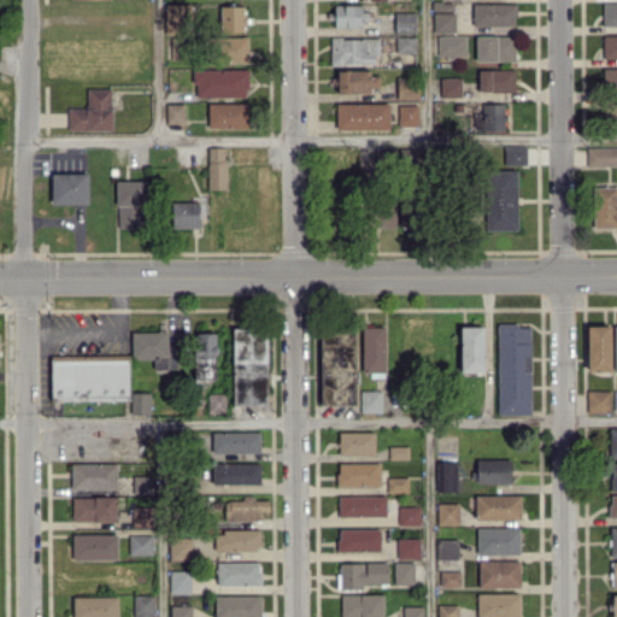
[(454,31),(453,1),(432,3),(433,33),(454,31)]
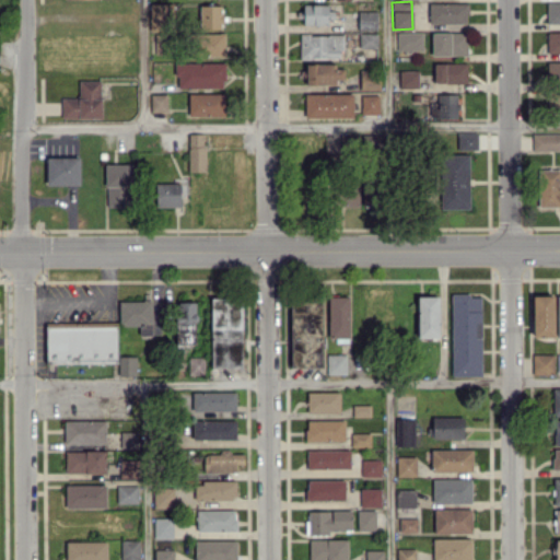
[(559,1),(547,1),(547,23),(559,22),(559,1)]
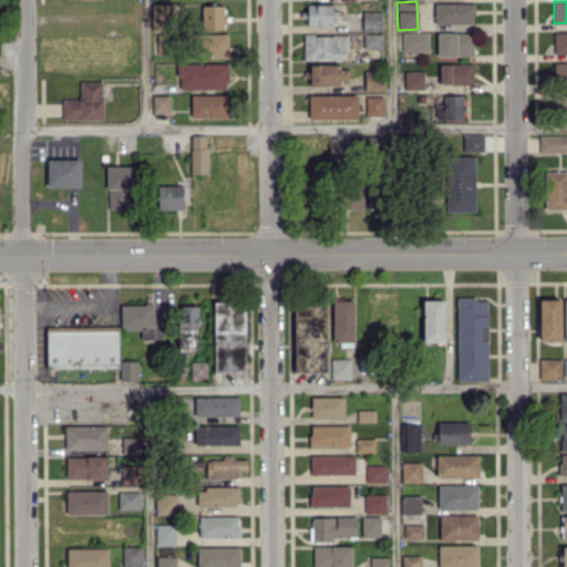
[(474,3),(434,2),(434,24),(473,24),(474,3)]
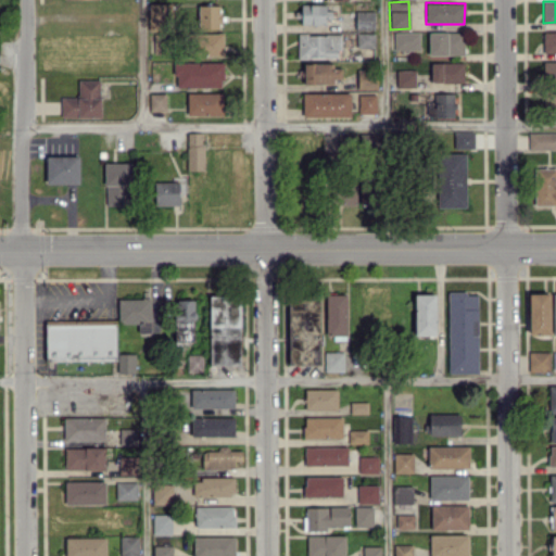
[(149,29),(171,30),(172,3),(149,3),(149,29)]
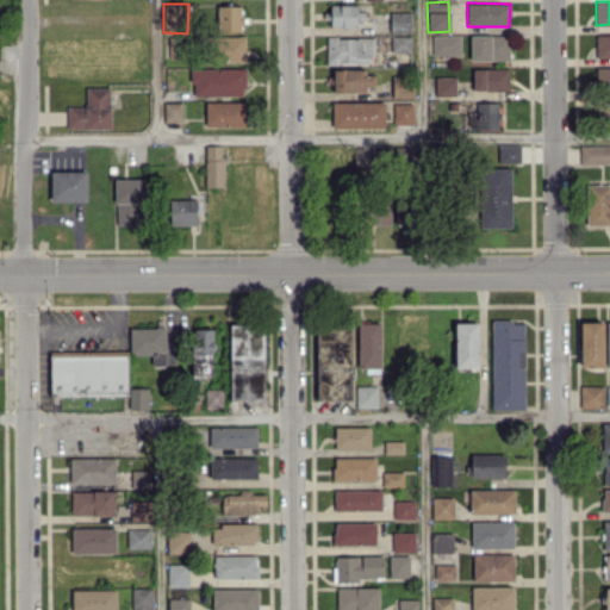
[(356,4),(330,5),(330,26),(358,26),(356,4)]
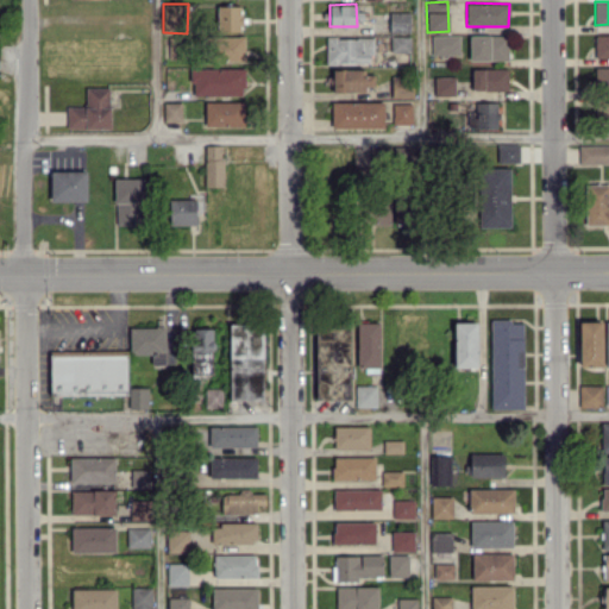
[(240,5),(217,6),(218,31),(242,31),(240,5)]
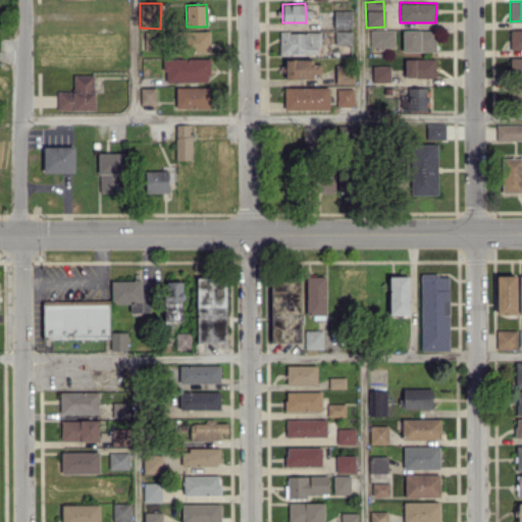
[(333,28),(351,28),(352,10),(333,10),(333,28)]
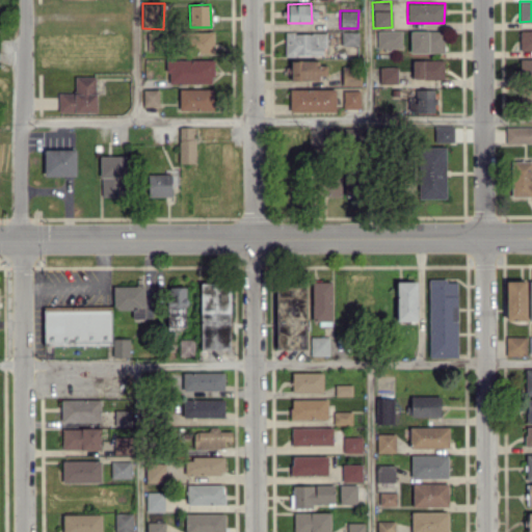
[(531,29),(520,30),(520,51),(531,50),(531,29)]
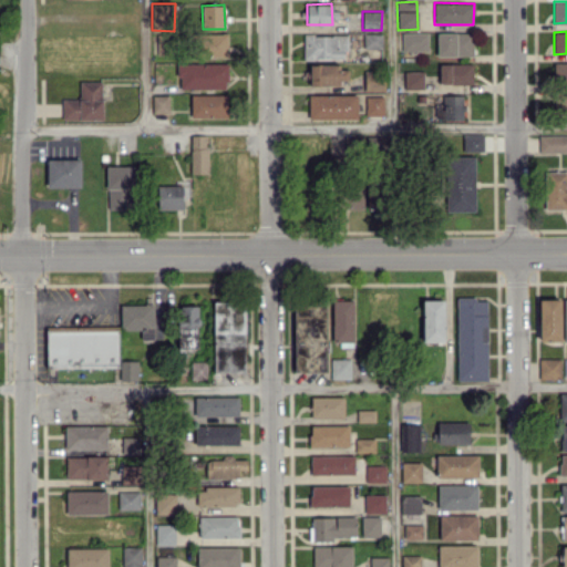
[(428,32),(402,32),(402,51),(428,51),(428,32)]
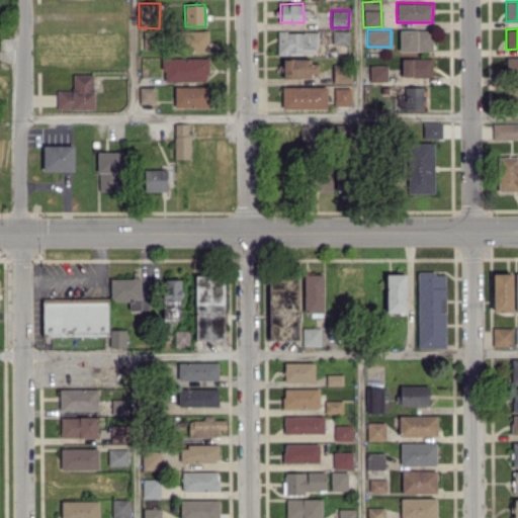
[(399,30),(399,52),(432,51),(432,29),(399,30)]
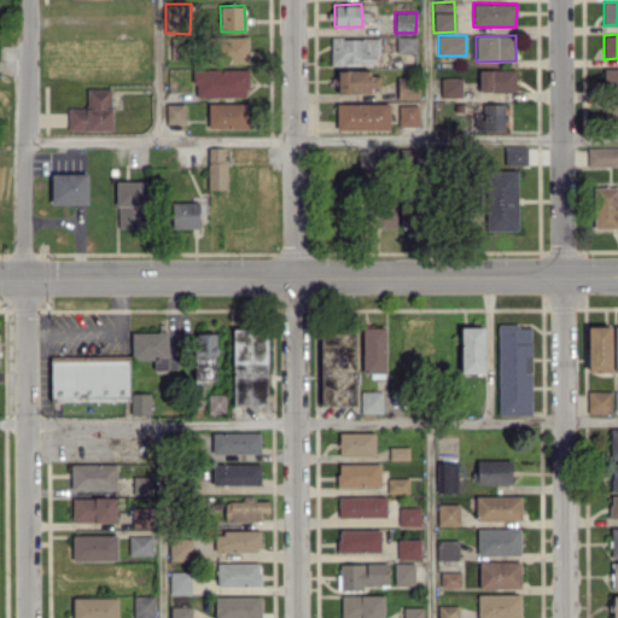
[(248,60),(248,36),(219,38),(220,62),(248,60)]
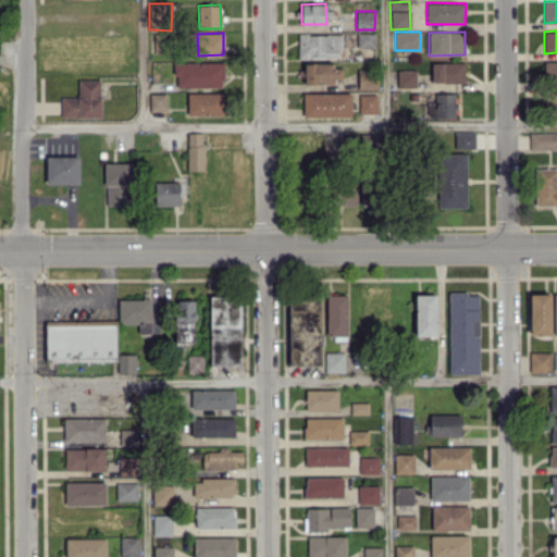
[(375,33),(356,33),(356,47),(375,48),(375,33)]
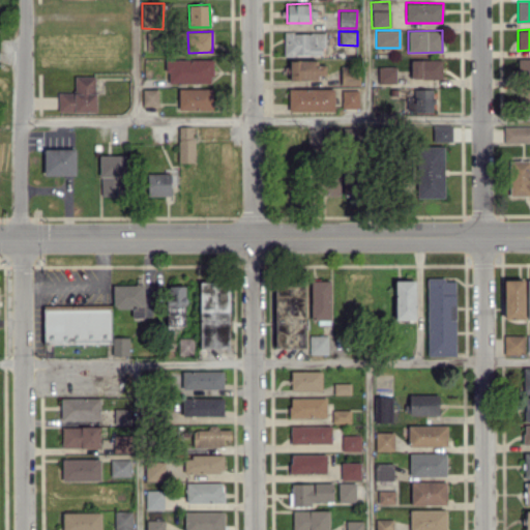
[(324,33),(284,32),(284,54),(323,55),(324,33)]
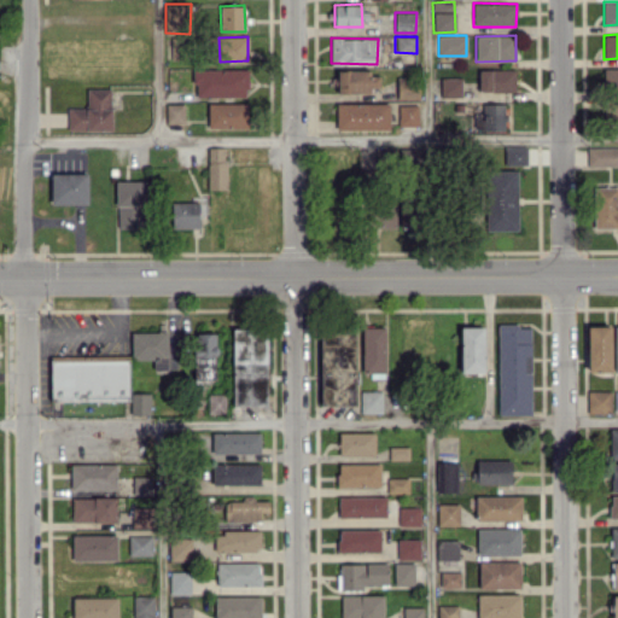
[(617,68),(604,68),(604,93),(617,93),(617,68)]
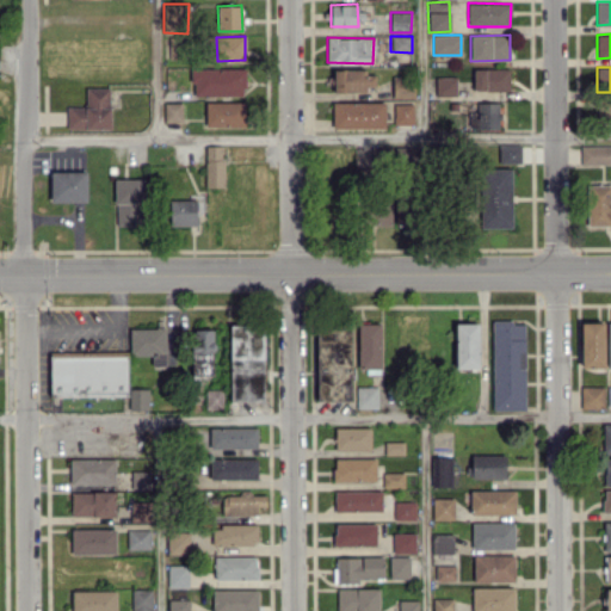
[(245,68),(192,68),(192,96),(245,96),(245,68)]
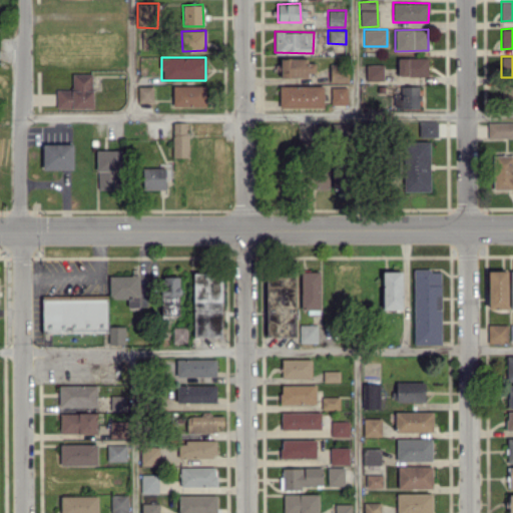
[(428,58),(398,57),(397,75),(427,76),(428,58)]
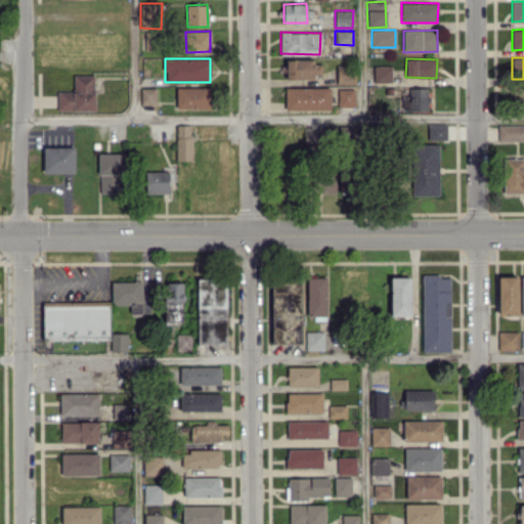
[(287,79),(314,78),(313,74),(321,74),(321,60),(286,60),(287,79)]
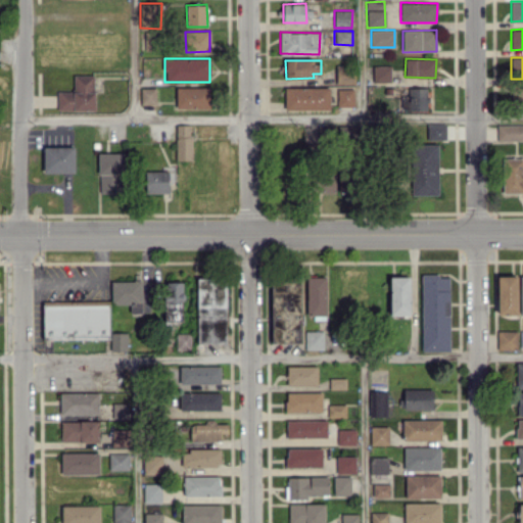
[(391,65),(373,65),(373,83),(391,83),(391,65)]
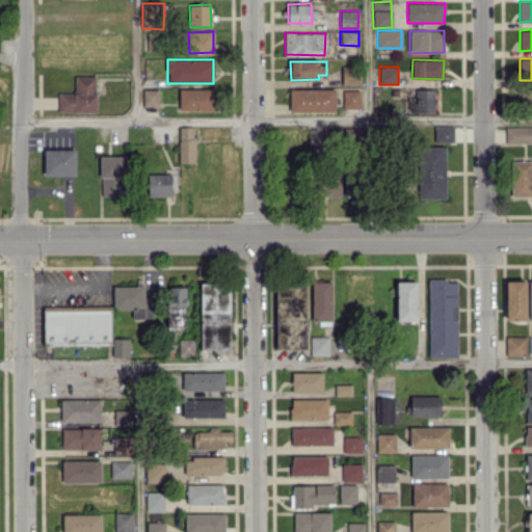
[(361,85),(361,69),(342,68),(342,85),(361,85)]
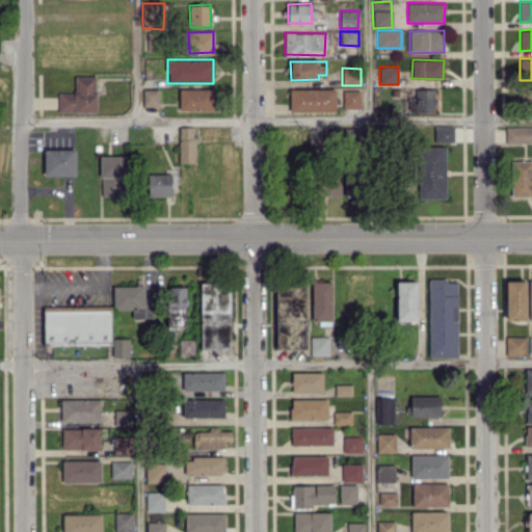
[(96,112),(96,76),(75,76),(74,92),(58,92),(58,112),(96,112)]
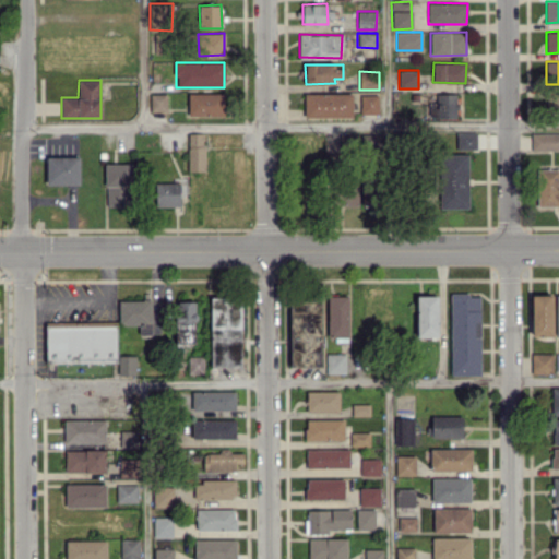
[(224,93),(188,93),(188,115),(224,116),(224,93)]
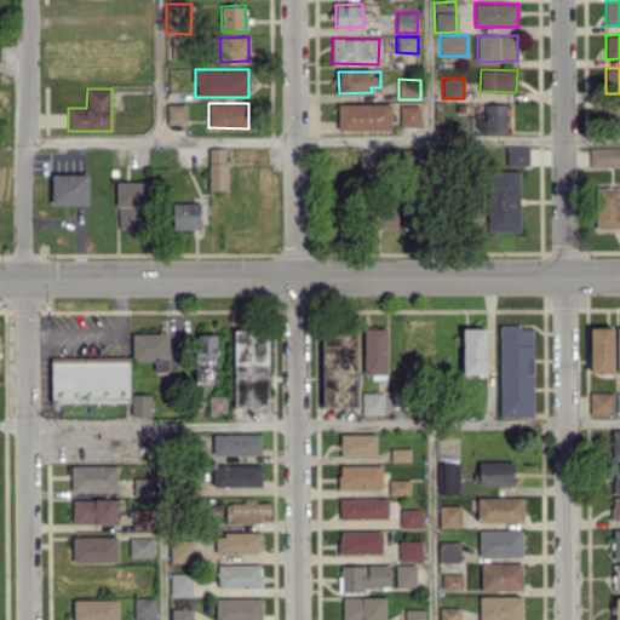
[(390,130),(390,103),(337,104),(337,131),(390,130)]
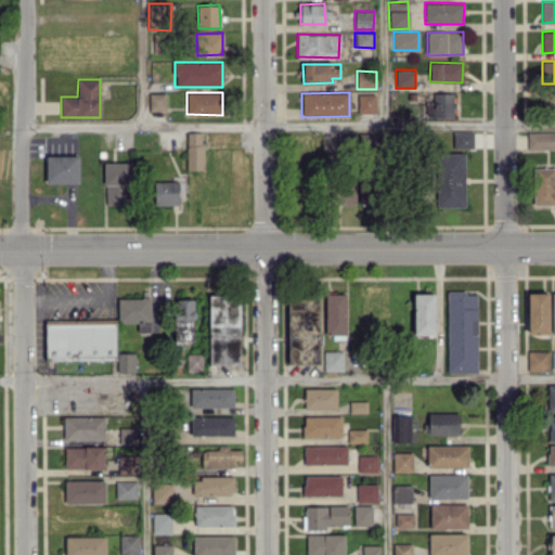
[(453,92),(433,93),(434,102),(426,102),(426,117),(453,117),(453,92)]
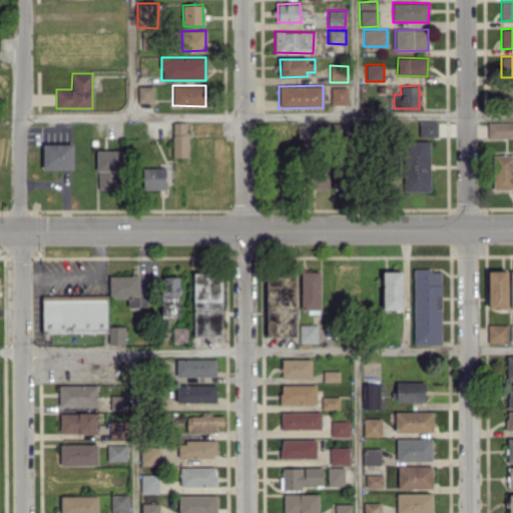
[(152,86),(137,86),(138,102),(152,102),(152,86)]
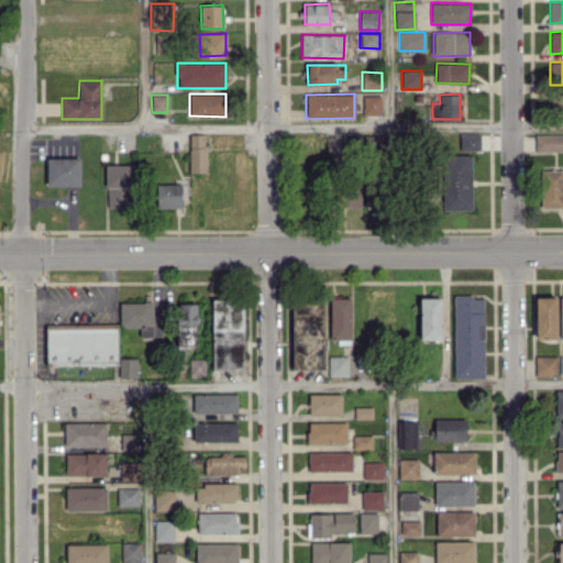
[(381,114),(381,95),(362,96),(363,114),(381,114)]
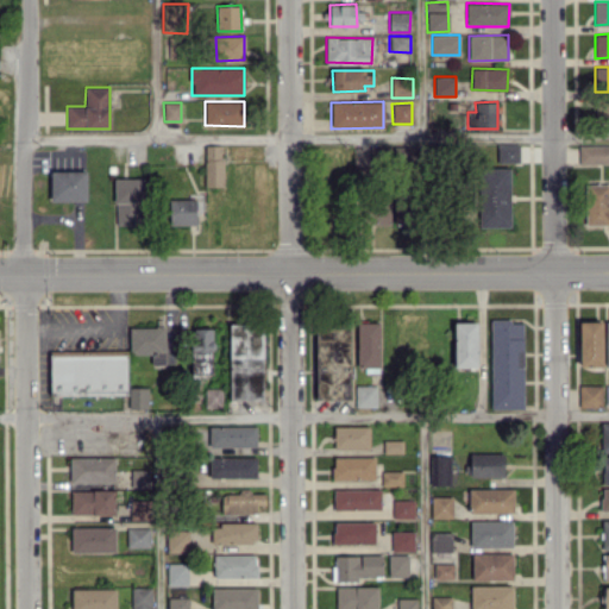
[(608,144),(581,145),(582,164),(608,163),(608,144)]
